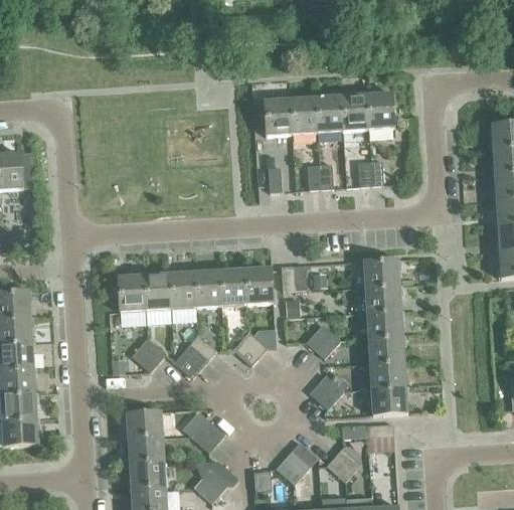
[(392,92),(366,93),(368,128),(394,127),(392,92)]
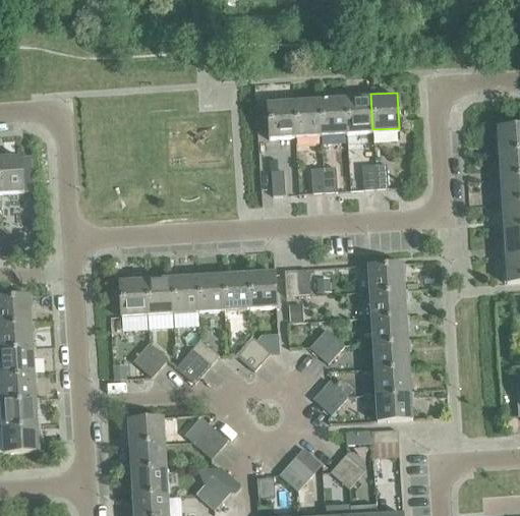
[(370,94),(345,96),(347,131),(372,129),(370,94)]
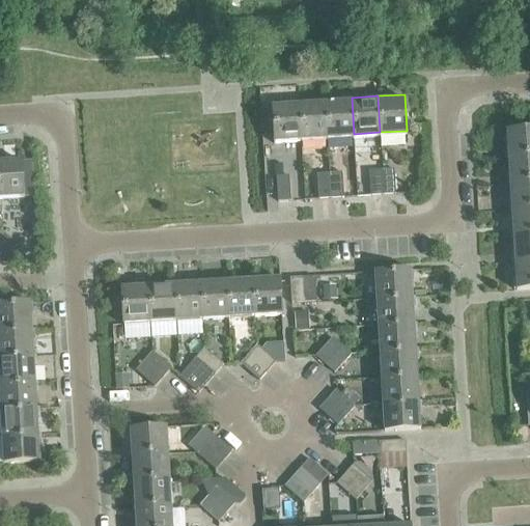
[(352,98),(326,100),(328,136),(354,134),(352,98)]
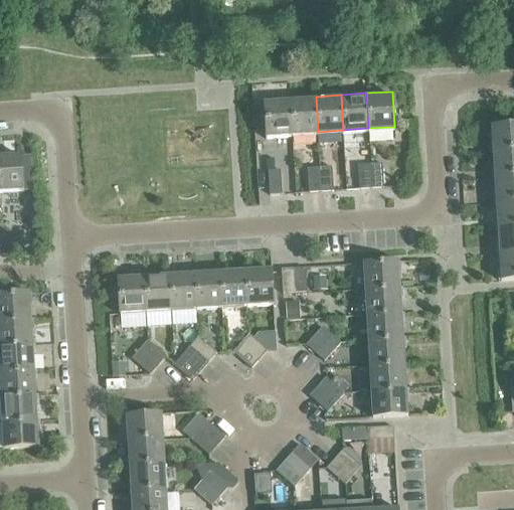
[(316,97),(291,98),(293,134),(318,132),(316,97)]
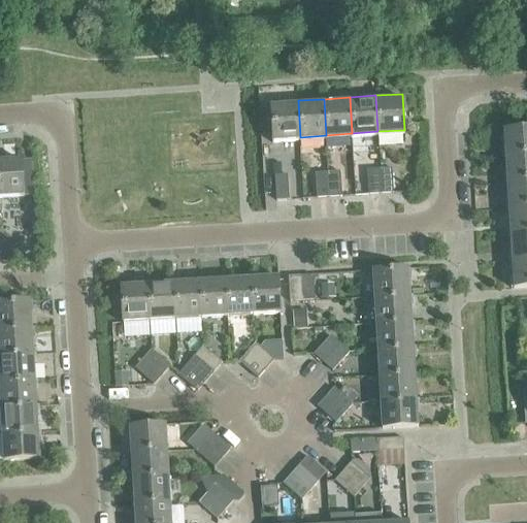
[(300,137),(298,100),(271,102),(273,138),(300,137)]
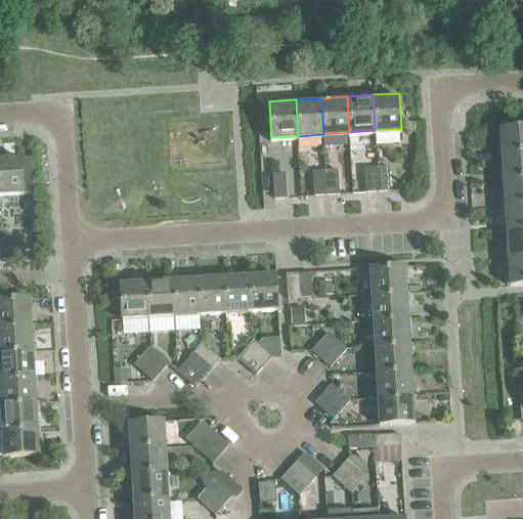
[(522,123),(500,125),(502,153),(522,150),(522,123)]
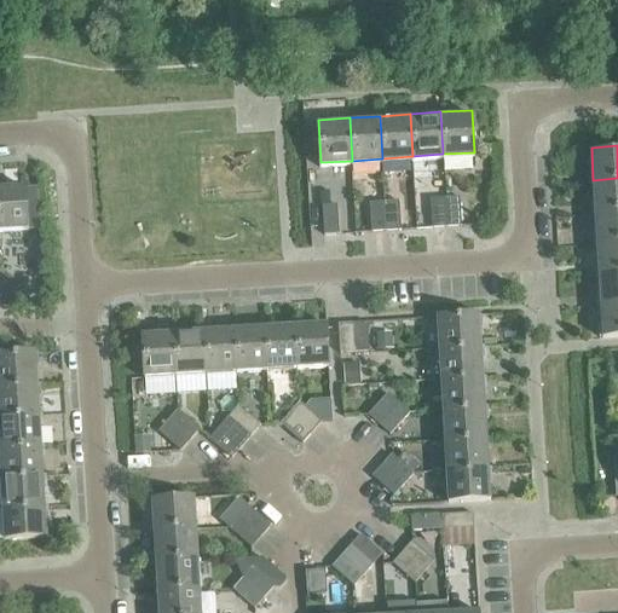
[(617,178),(593,180),(595,210),(617,208),(617,178)]
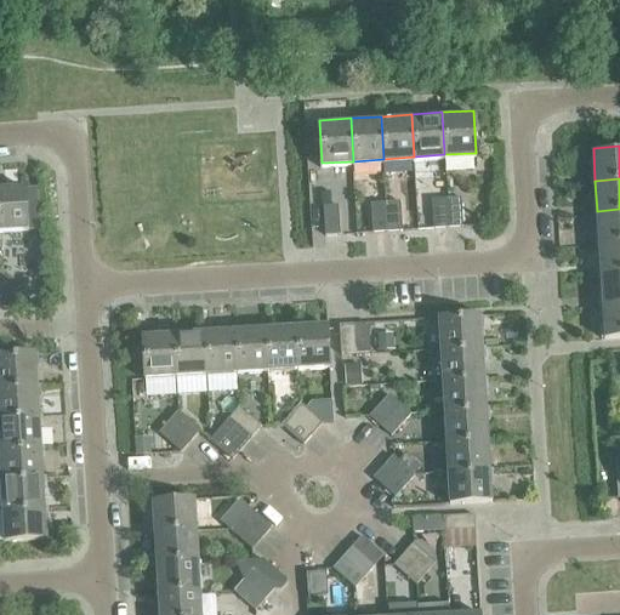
[(26,183),(0,184),(0,227),(28,227),(26,183)]
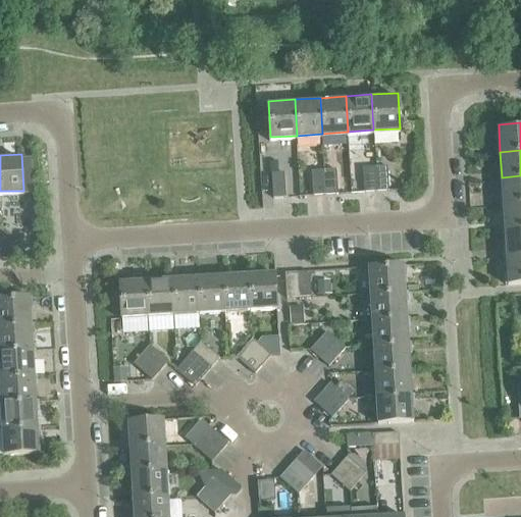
[(377,188),(375,162),(363,163),(364,188),(377,188)]
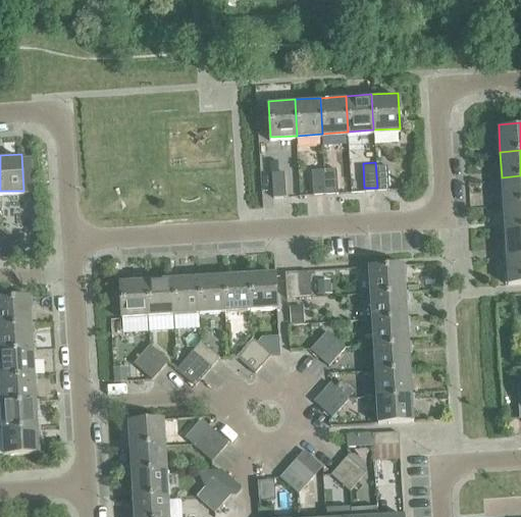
[(387,162),(375,162),(377,188),(388,187),(387,162)]
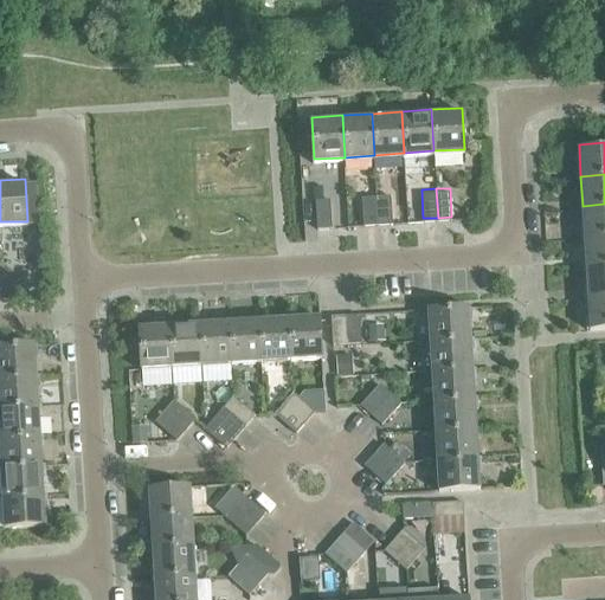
[(391,192),(377,193),(378,221),(392,220),(391,192)]
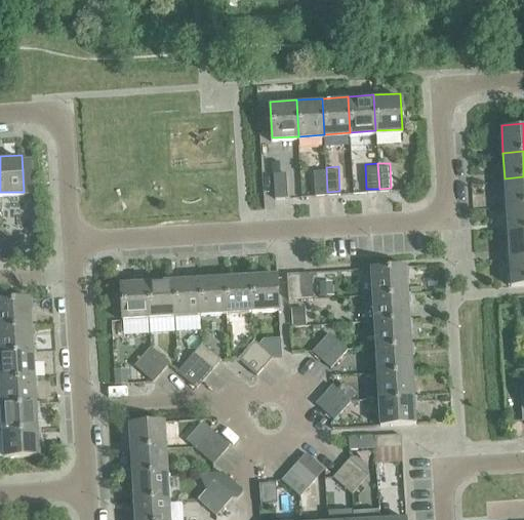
[(327,192),(326,167),(314,168),(315,193),(327,192)]
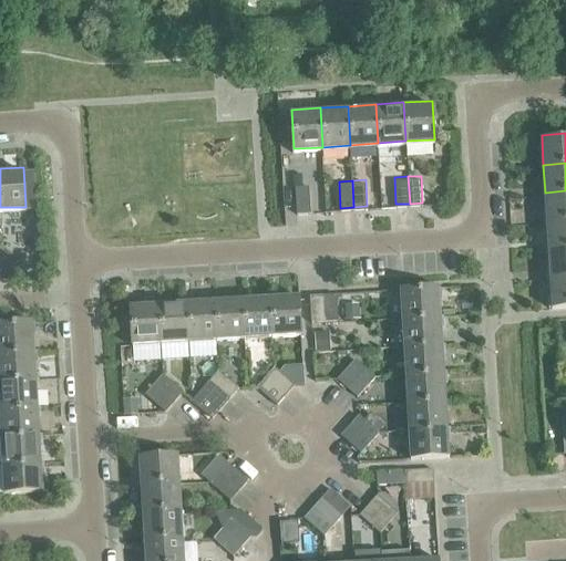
[(296,184),(297,210),(310,209),(309,183),(296,184)]
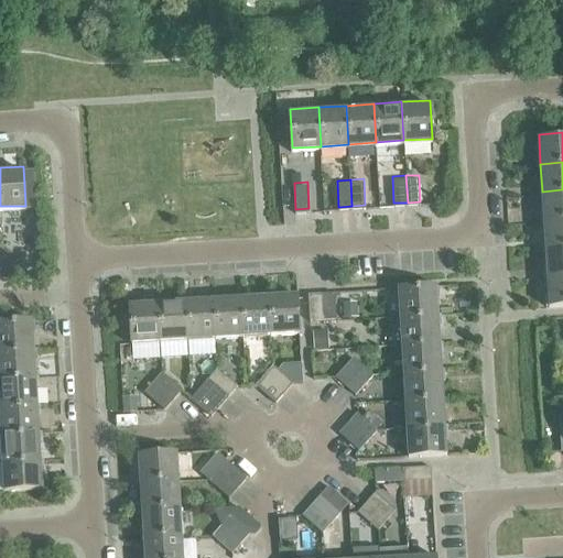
[(562,189),(542,192),(543,219),(562,217),(562,189)]
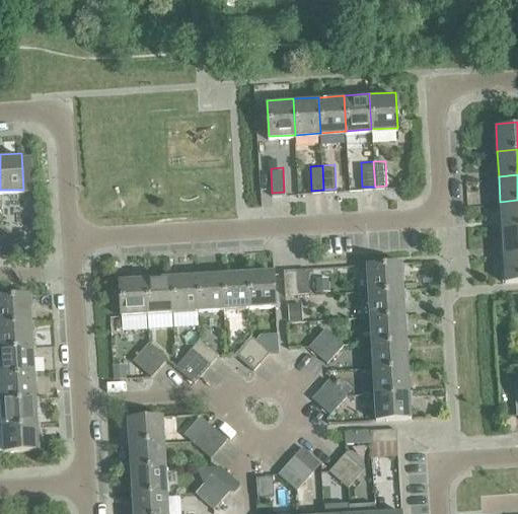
[(517,200),(500,202),(502,227),(517,226),(517,200)]
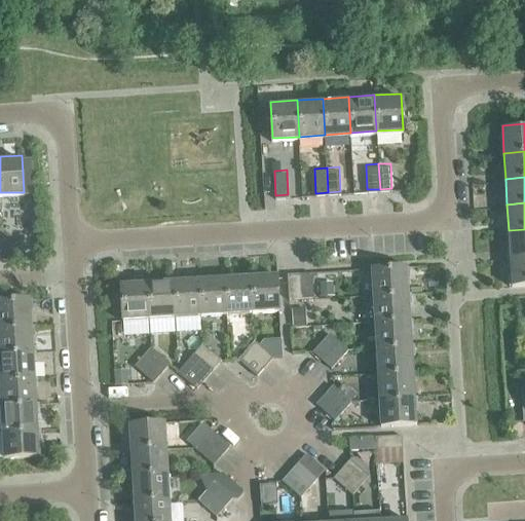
[(8,229),(0,238),(0,255),(1,256),(17,237),(8,229)]
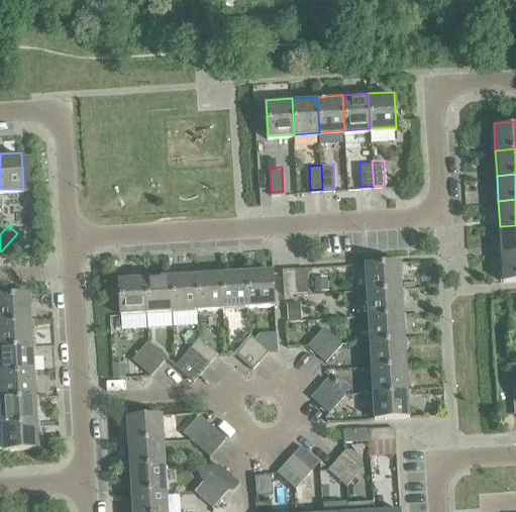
[(515,225),(500,226),(501,251),(515,250),(515,225)]
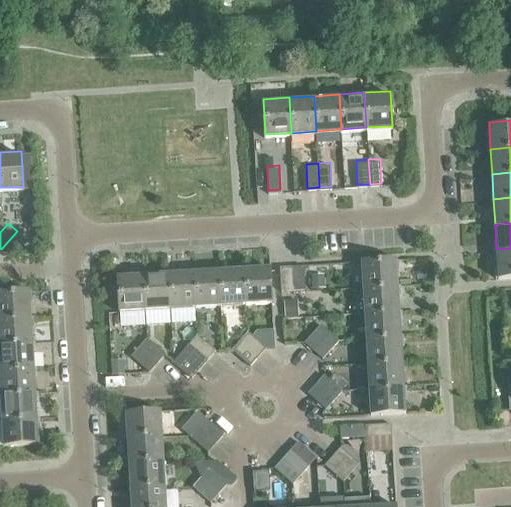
[(510,248),(496,249),(498,275),(510,274),(510,248)]
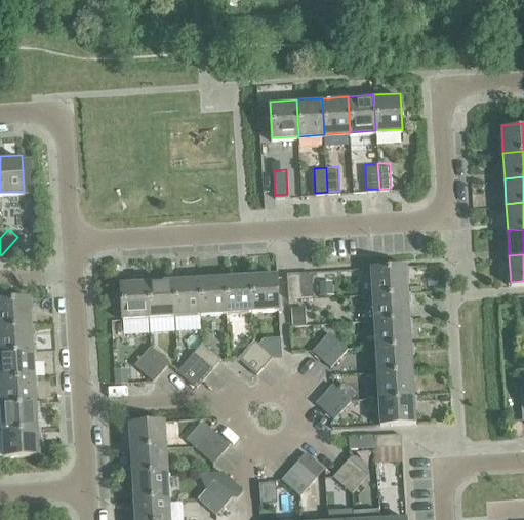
[(370,266),(371,292),(408,290),(406,264),(370,266)]
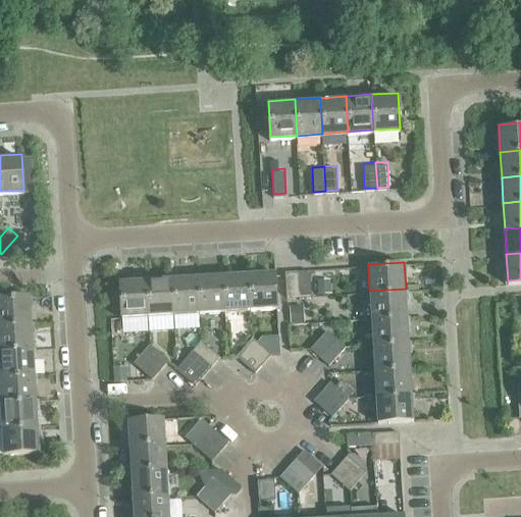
[(308,267),(297,268),(298,293),(310,292),(308,267)]
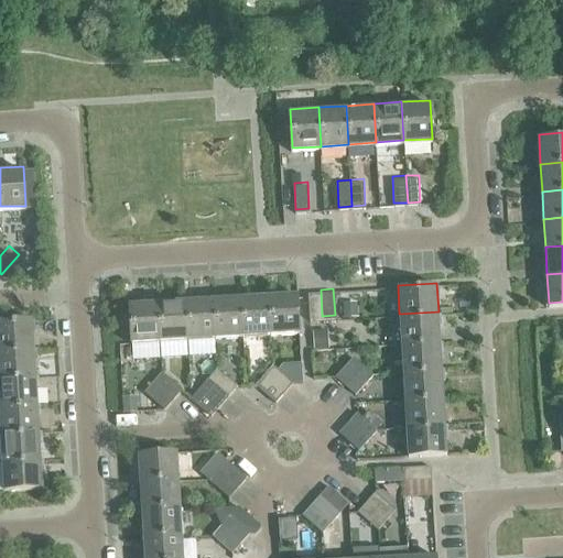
[(322,316),(321,290),(307,291),(310,317),(322,316)]
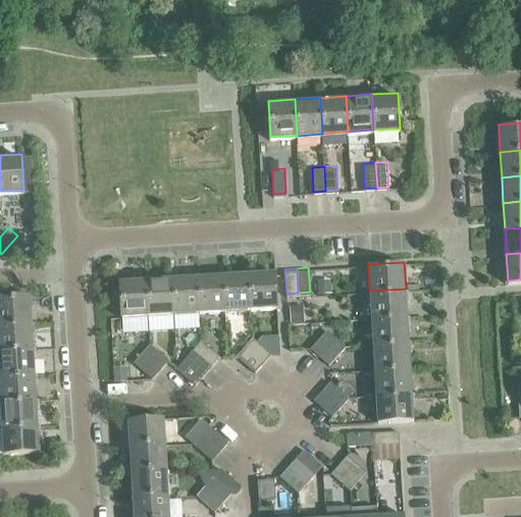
[(275,269),(248,271),(251,307),(277,305),(275,269)]
